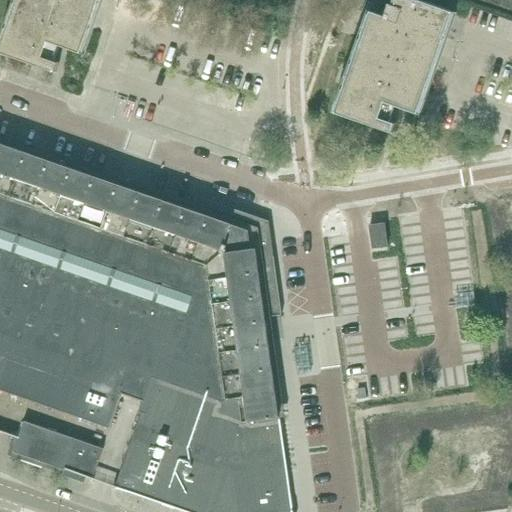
[(17,0),(0,50),(0,53),(56,73),(59,63),(54,61),(60,46),(82,54),(101,0),(17,0)]
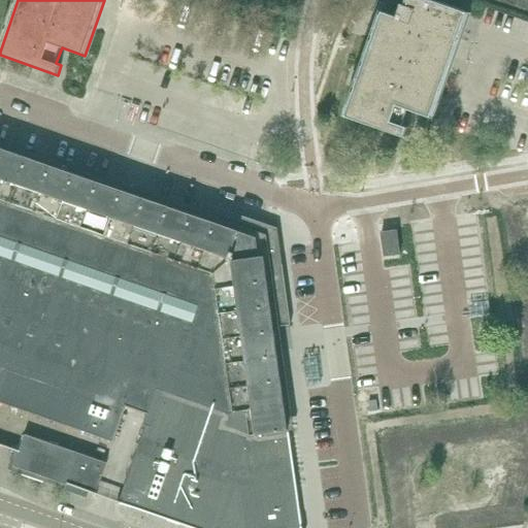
[(406,0),(406,1),(403,0),(377,0),(373,12),(382,15),(345,118),(404,137),(407,128),(402,126),(408,109),(422,114),(431,119),(468,13),(429,0),(406,0)]
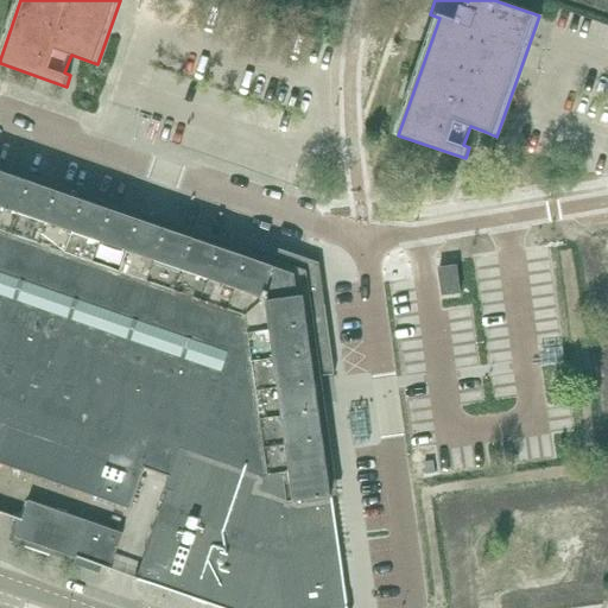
[(163,221),(56,184),(0,164),(0,443),(6,426),(170,483),(182,448),(187,450),(173,491),(169,489),(150,543),(29,500),(21,521),(17,537),(56,551),(221,607),(347,607),(343,577),(333,495),(339,494),(335,473),(323,391),(322,377),(335,374),(320,264),(234,234),(230,245),(163,221)]
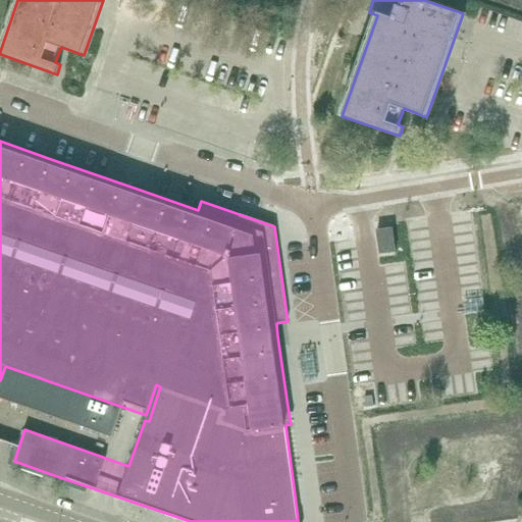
[(380,254),(396,252),(393,229),(376,231),(380,254)]
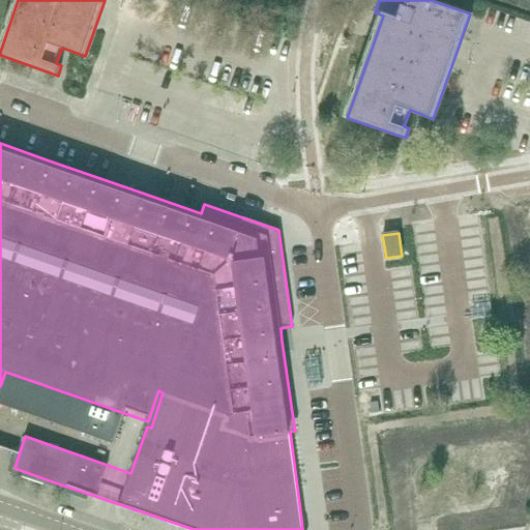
[(370,407),(371,415),(379,414),(378,406),(370,407)]
